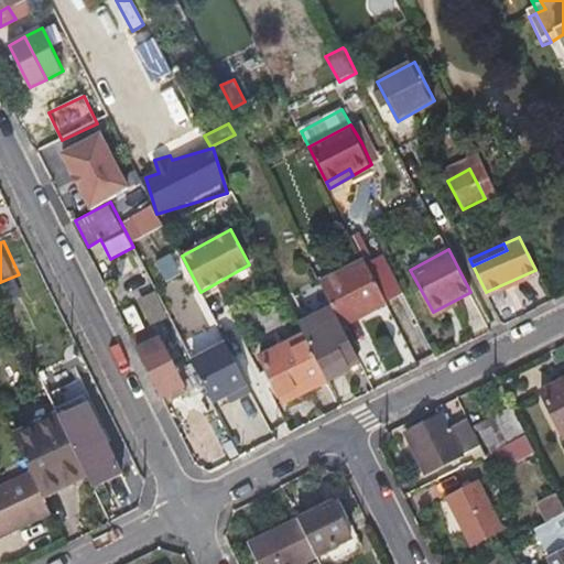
[(388,302),(405,293),(384,252),(367,262),(388,302)]
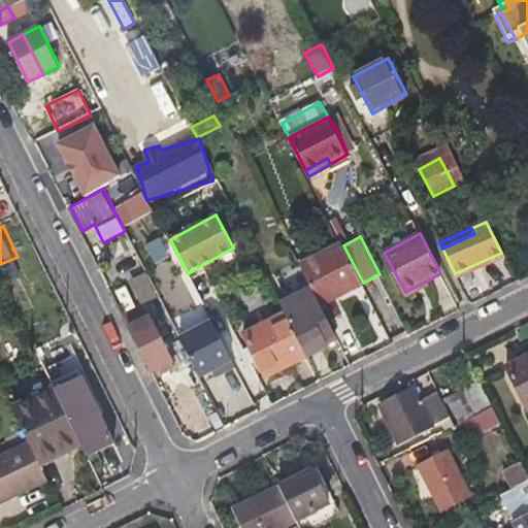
[(322,306),(363,283),(343,245),(342,242),(300,265),(322,306)]
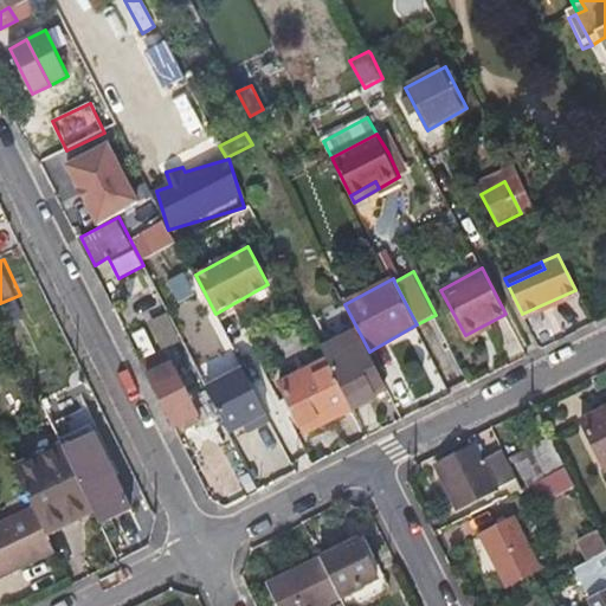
[(492,328),(488,323),(465,335),(469,341),(492,328)]
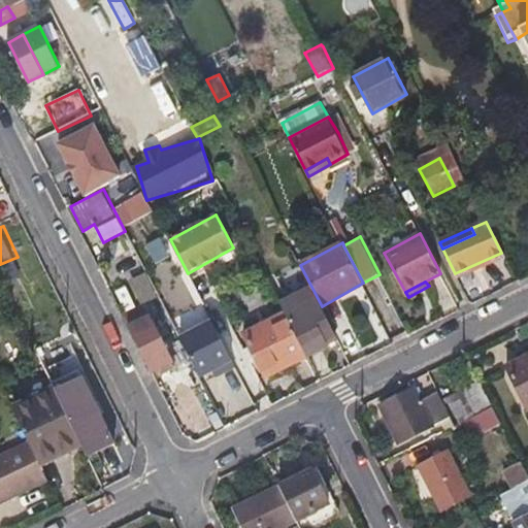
[(142,306),(123,316),(152,372),(173,362),(151,318),(149,319),(142,306)]
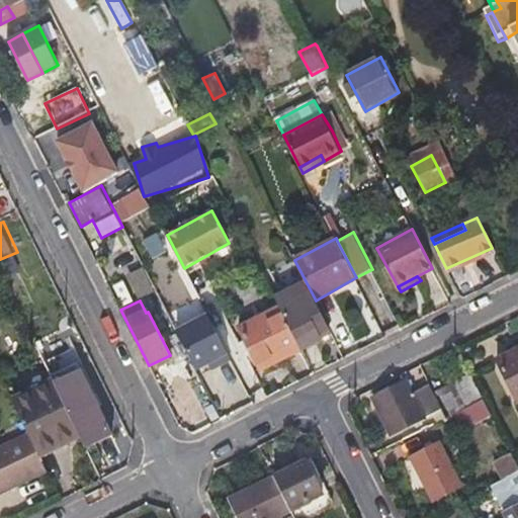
[(171,311),(179,330),(204,320),(196,300),(171,311)]
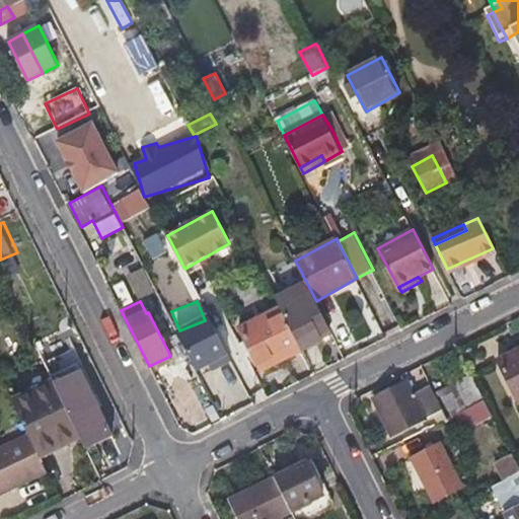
[(285,315),(302,350),(321,340),(305,305),(285,315)]
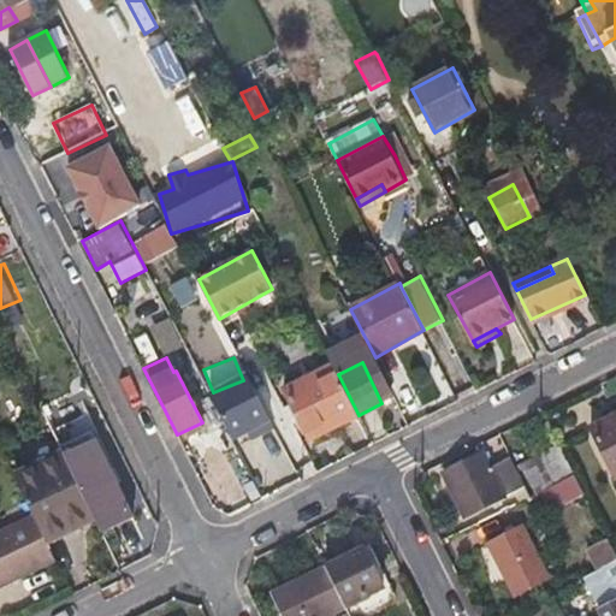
[(311,440),(359,415),(338,374),(333,365),(286,389),(311,440)]
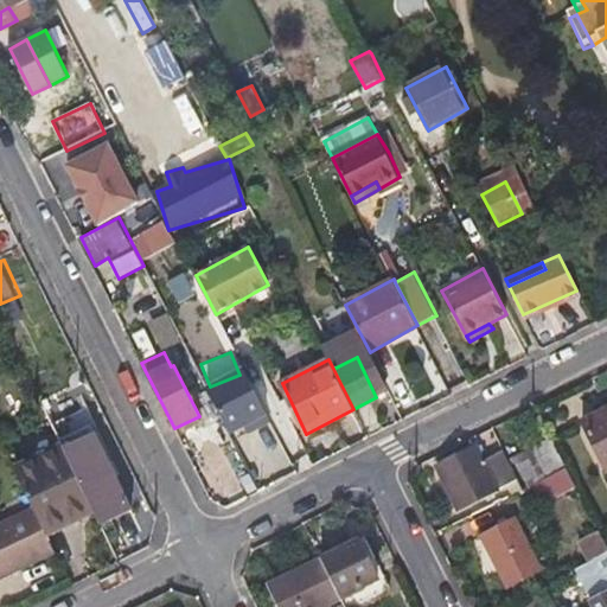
[(232,441),(272,425),(248,371),(209,389),(232,441)]
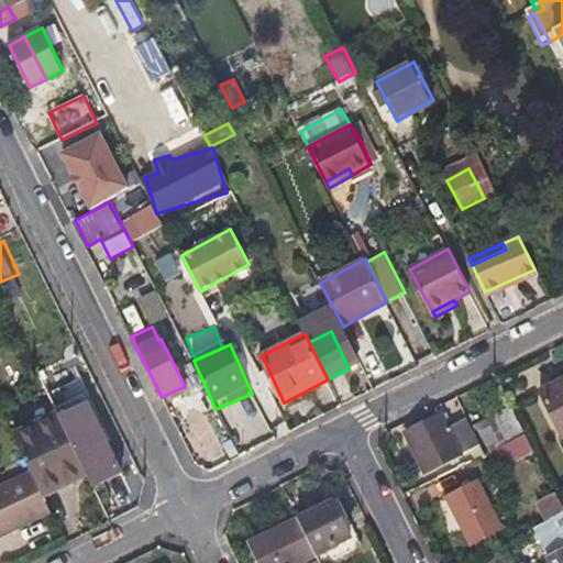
[(562,381),(541,392),(562,434),(562,381)]
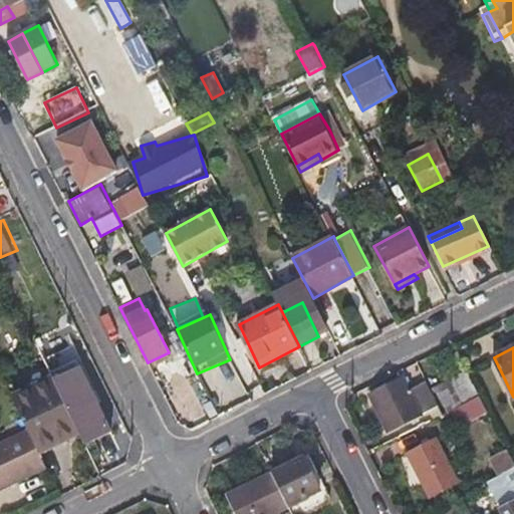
[(78,432),(85,446),(108,434),(74,362),(50,374),(52,378),(78,432)]
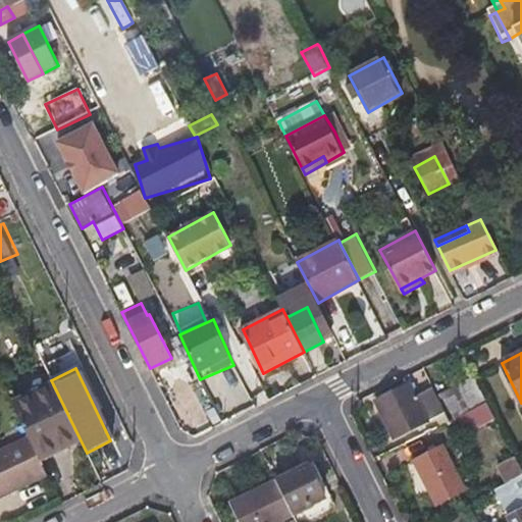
[(487,403),(474,377),(458,385),(462,394),(471,411),(487,403)]
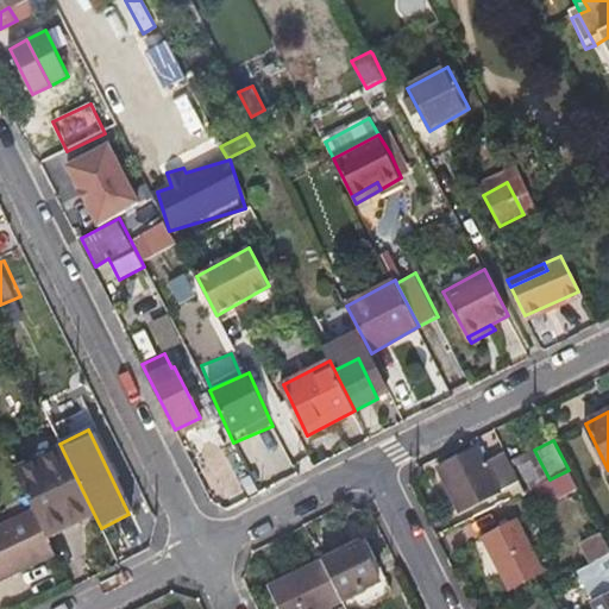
[(45,534),(93,512),(62,449),(14,471),(35,513),(45,534)]
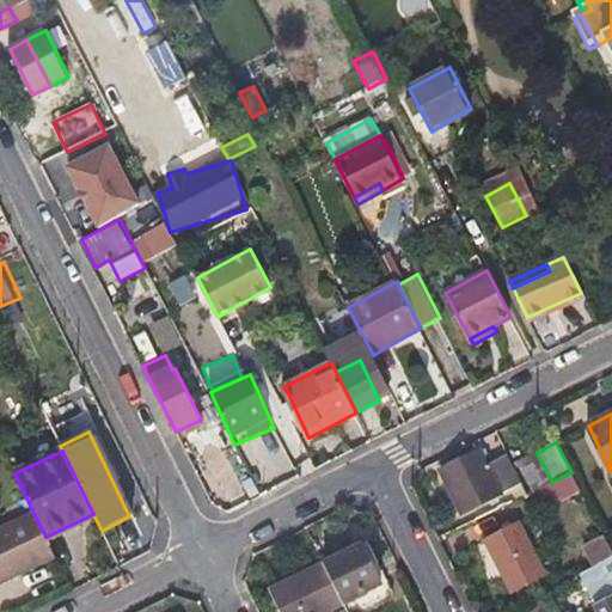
[(524,487),(509,458),(490,466),(482,453),(441,472),(465,514),(524,487)]
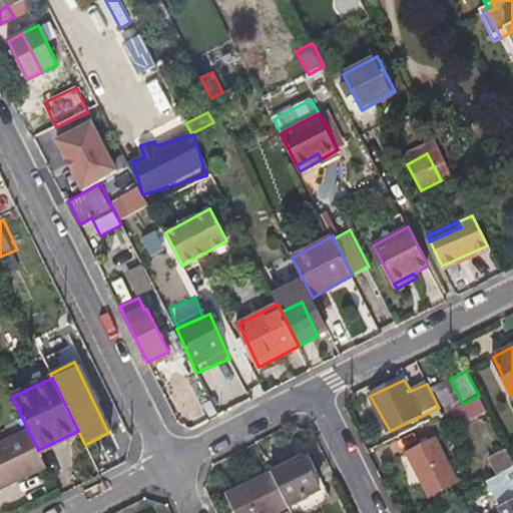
[(444,392),(453,409),(461,405),(463,404),(454,387),(444,392)]
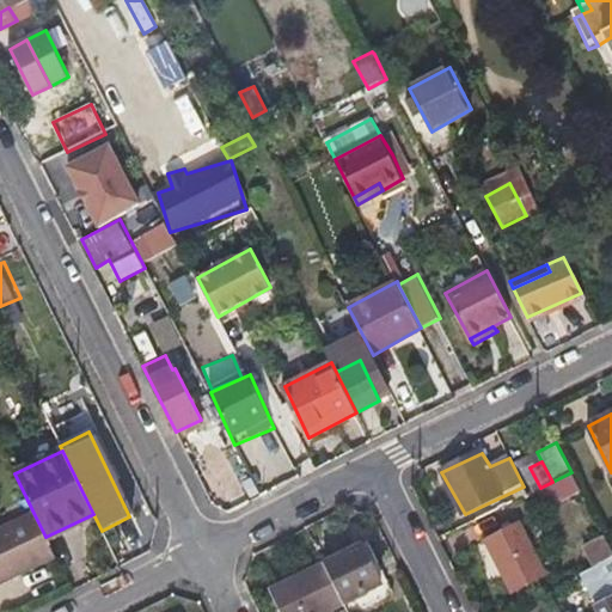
[(591,510),(571,472),(552,482),(550,483),(569,521),(591,510)]
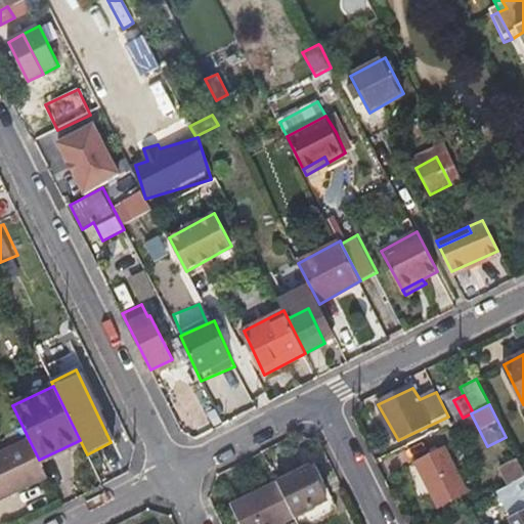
[(0,453),(0,498),(47,478),(39,460),(30,441),(0,453)]
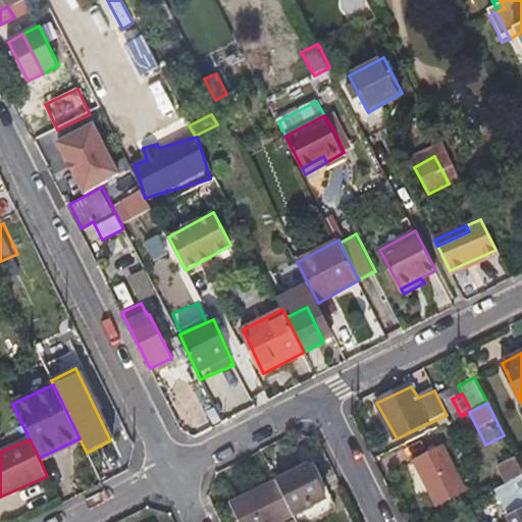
[(465,490),(442,448),(414,461),(437,505),(465,490)]
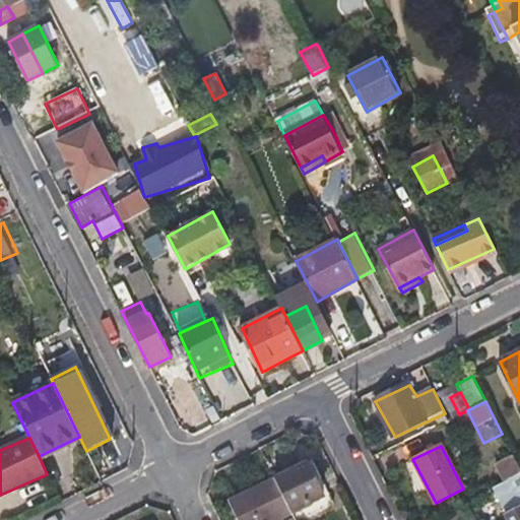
[(519,475),(519,467),(514,455),(497,464),(505,482),(519,475)]
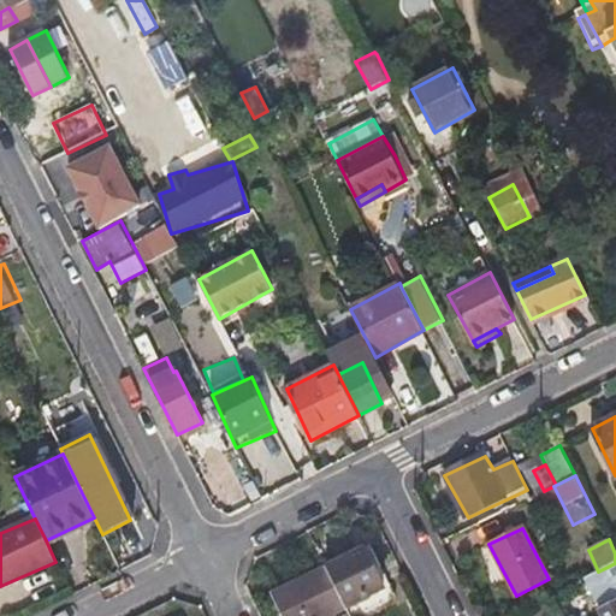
[(366,549),(326,568),(345,606),(345,608),(385,588),(366,549)]
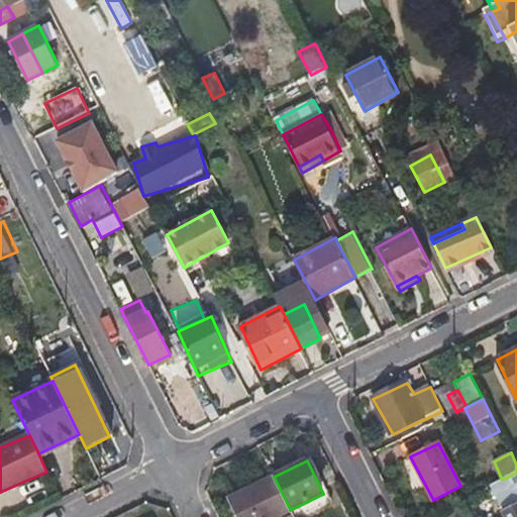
[(516,473),(502,480),(495,484),(502,496),(516,488),(516,473)]
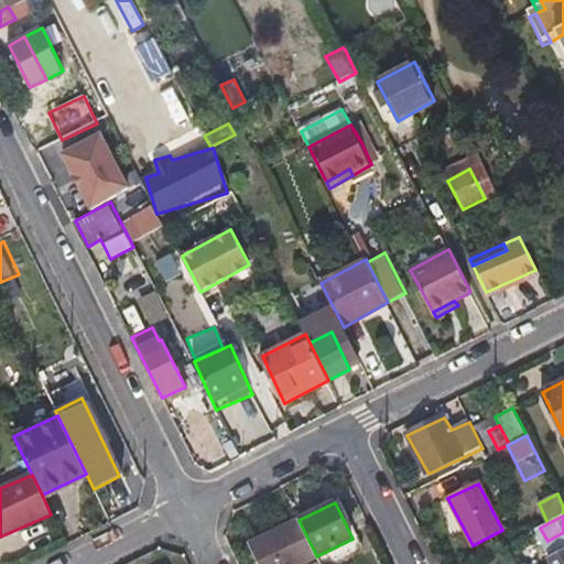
[(296,563),(316,555),(299,520),(250,544),(259,563),(296,563)]
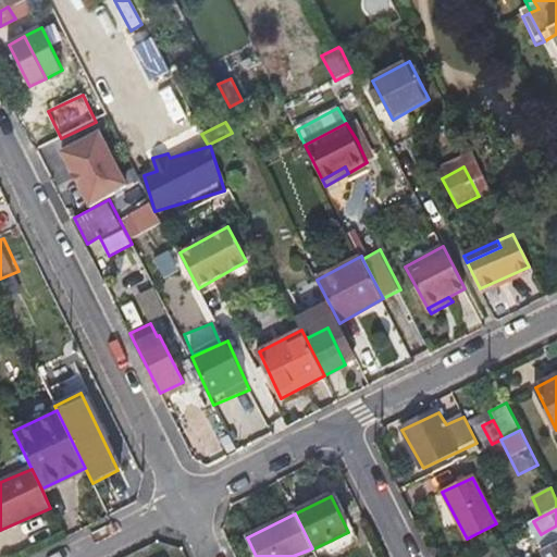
[(556,556),(556,525),(541,534),(540,535),(547,549),(543,552),(545,556),(556,556)]
